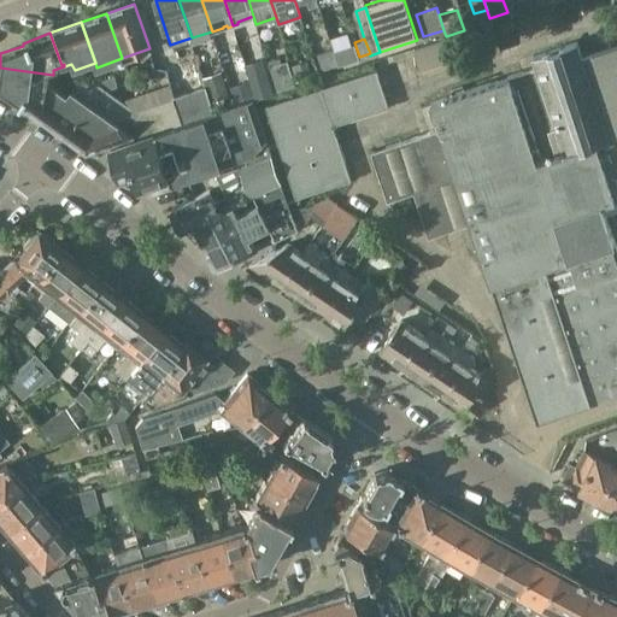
[(432,101),(433,104),(423,106),(432,130),(371,151),(388,200),(415,192),(429,236),(471,222),(538,422),(616,395),(616,246),(603,203),(616,198),(616,197),(616,45),(583,57),(577,41),(534,56),(536,66),(509,75),(509,76),(464,90),(463,86),(451,89),(453,94),(432,101)]
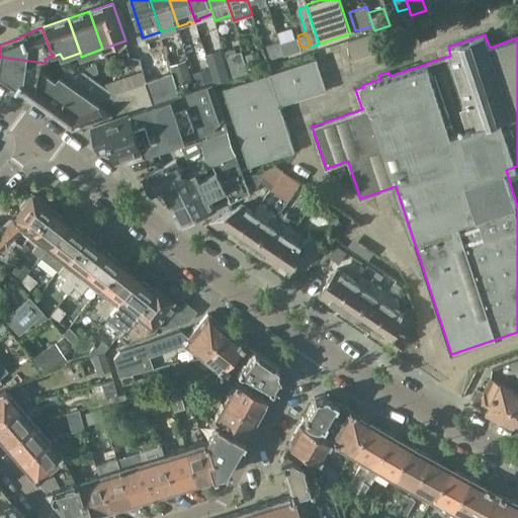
[(297,35),(283,40),(287,53),(301,48),(297,35)]
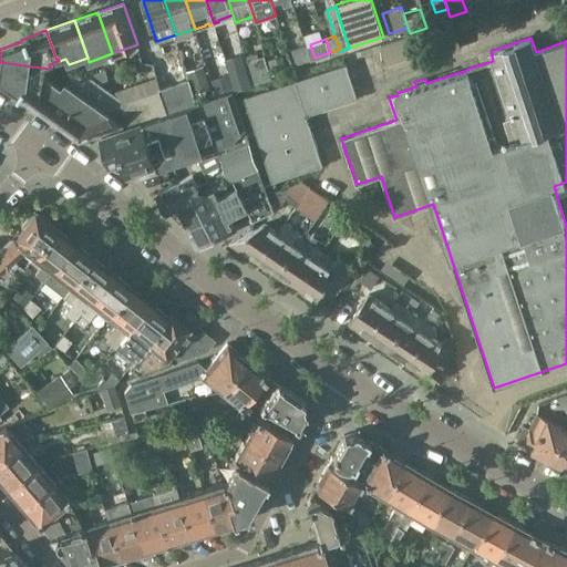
[(306,42),(291,48),(297,63),(311,59),(306,42)]
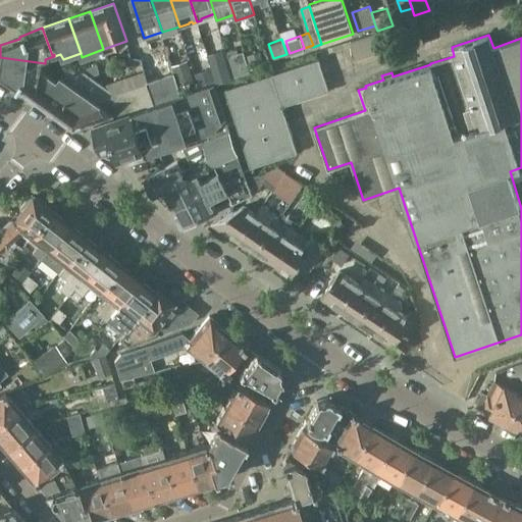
[(227,50),(229,55),(237,75),(252,70),(245,49),(241,50),(240,46),(227,50)]
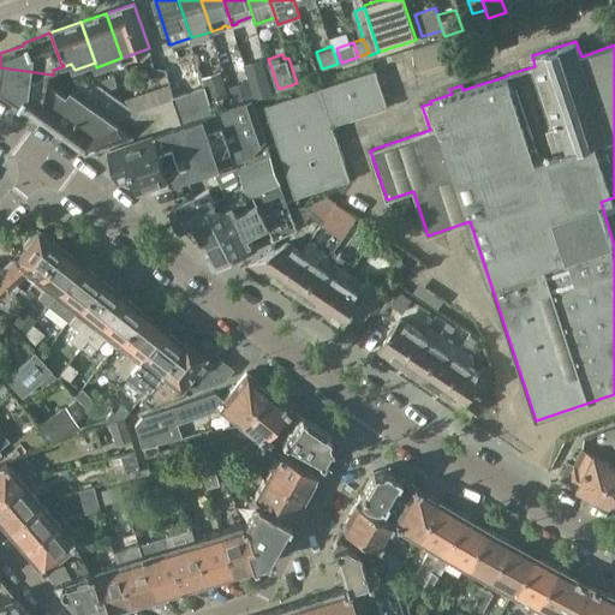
[(311,57),(294,61),(300,79),(316,75),(311,57)]
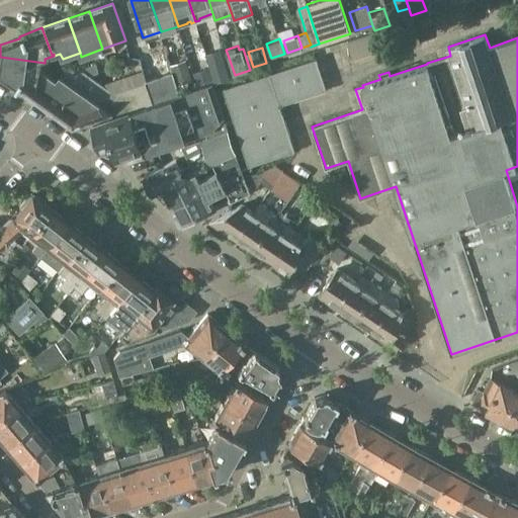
[(128,52),(118,56),(120,64),(128,62),(130,55),(128,52)]
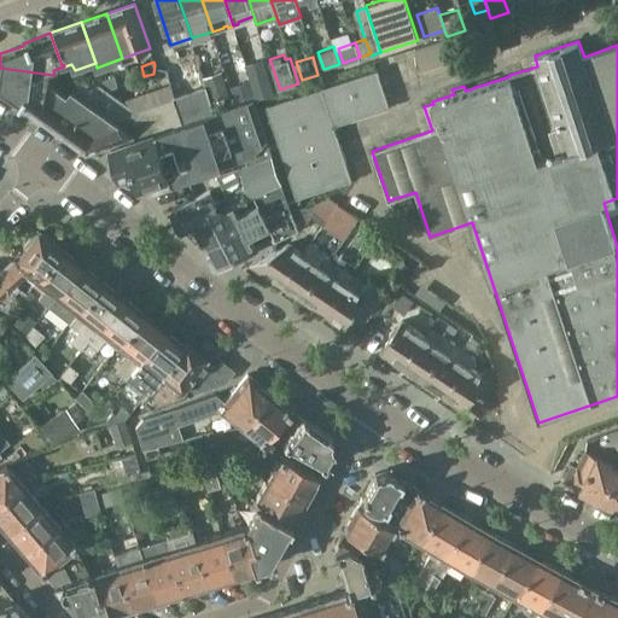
[(248,69),(249,76),(256,97),(278,89),(274,80),(263,83),(258,65),(248,69)]
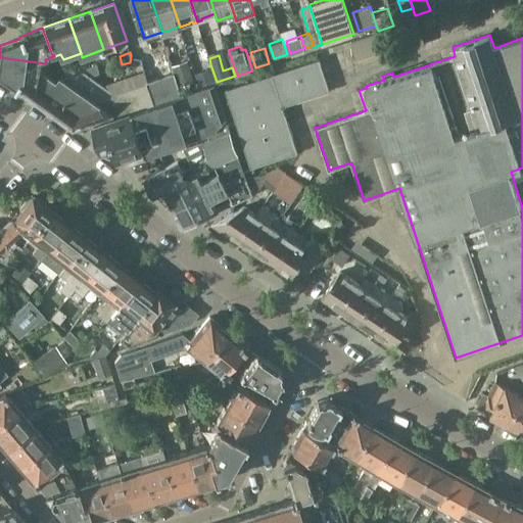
[(44,67),(45,63),(0,57),(0,72),(14,82),(13,84),(33,98),(51,72),(44,67)]
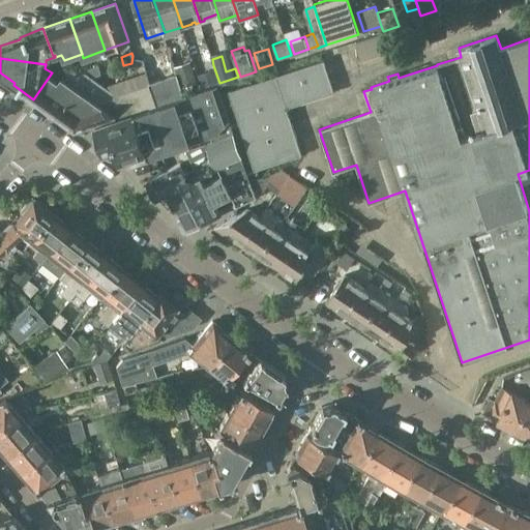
[(183,86),(199,81),(192,59),(176,64),(183,86)]
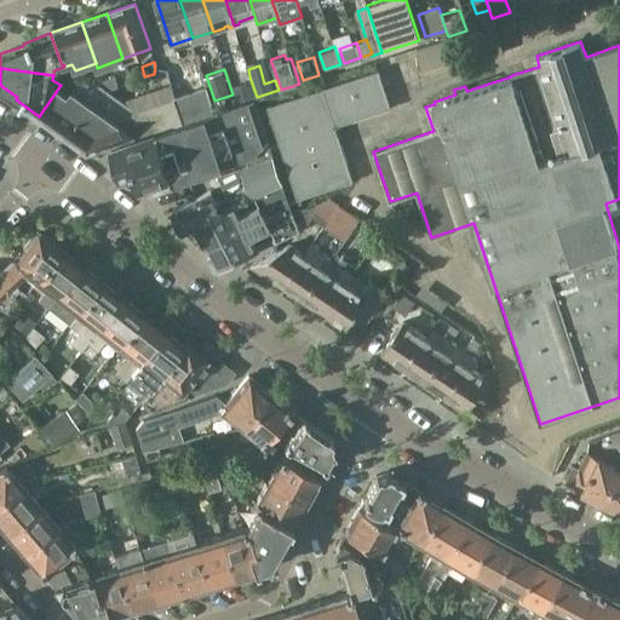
[(391,108),(379,70),(268,107),(298,200),(354,182),(336,126),(391,108)]
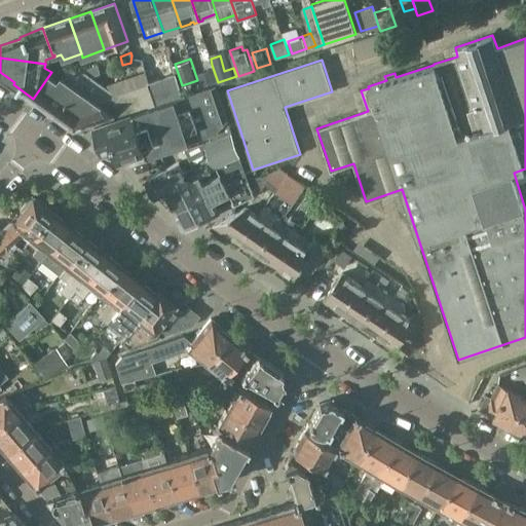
[(99,62),(88,66),(98,73),(102,71),(99,62)]
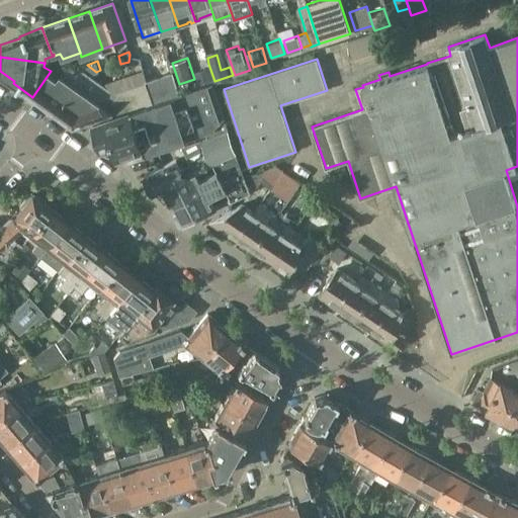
[(214,81),(208,64),(197,68),(198,71),(193,73),(198,87),(214,81)]
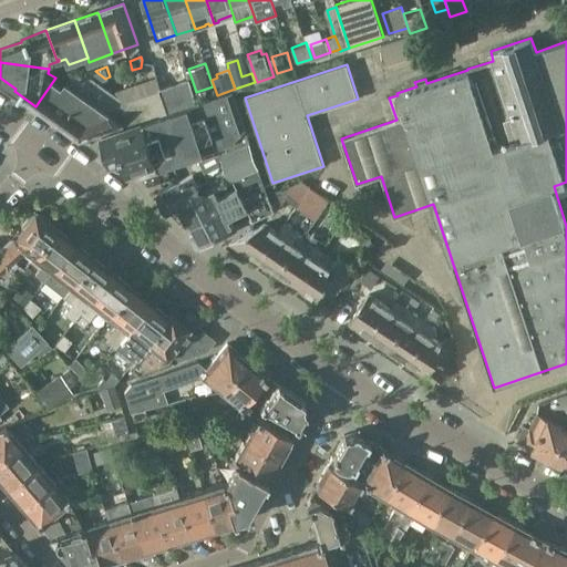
[(63,83),(55,78),(35,106),(60,123),(92,78),(80,76),(73,84),(66,80),(63,83)]
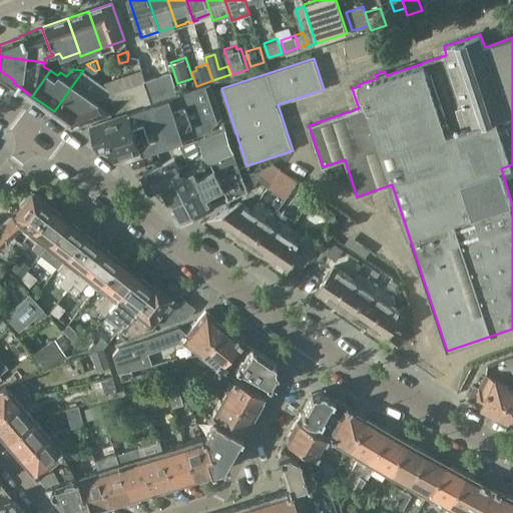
[(152,102),(178,93),(170,69),(145,78),(152,102)]
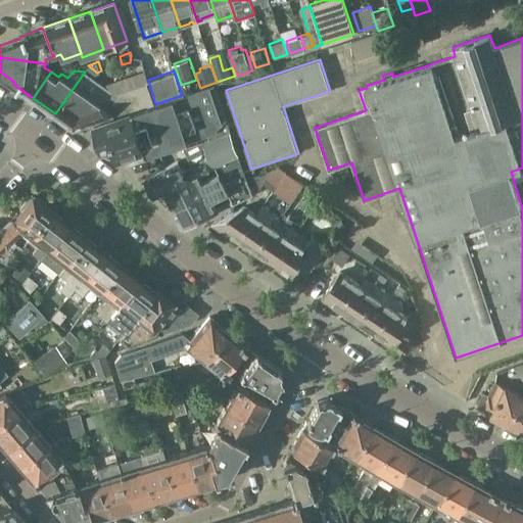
[(85,72),(55,113),(74,128),(76,127),(77,129),(84,127),(83,124),(94,121),(95,125),(120,115),(112,94),(111,90),(85,72)]
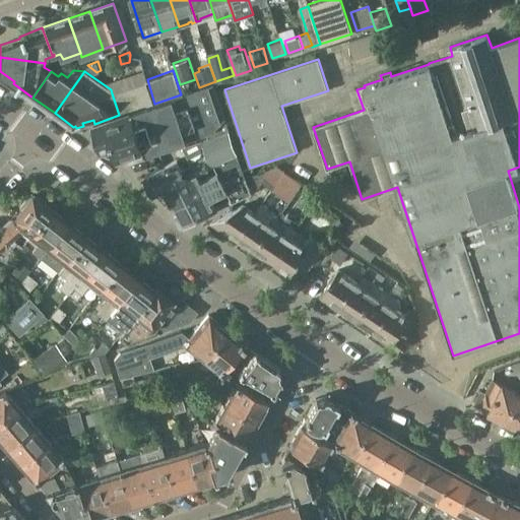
[(112,93),(119,115),(154,104),(147,81),(112,93)]
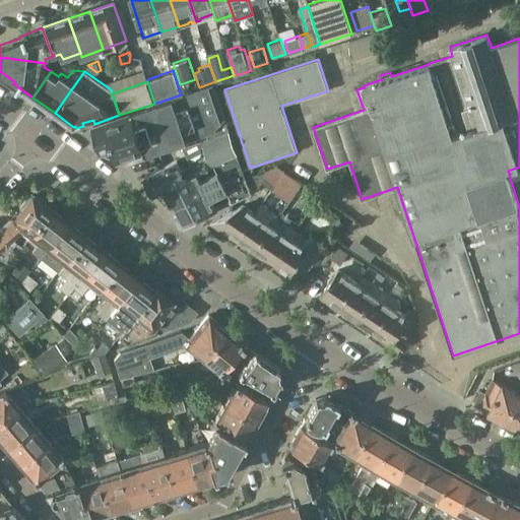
[(201,140),(229,131),(226,125),(213,83),(181,94),(154,104),(119,115),(94,124),(93,124),(103,149),(105,148),(114,145),(120,163),(207,132),(208,136),(201,139),(201,140)]
